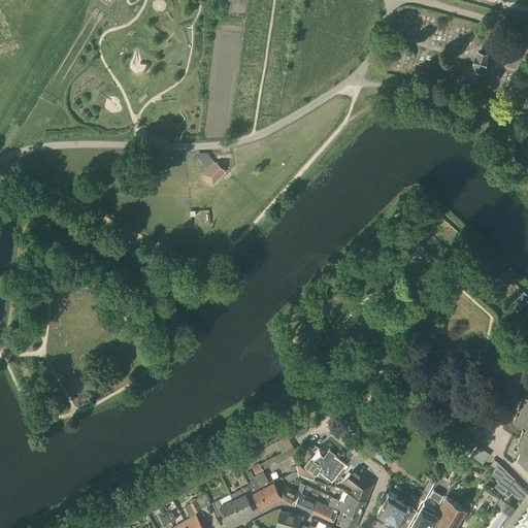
[(485,61),(487,56),(477,53),(476,59),(475,58),(473,65),(474,65),(472,70),(482,73),(484,68),(485,68),(486,61),(485,61)]
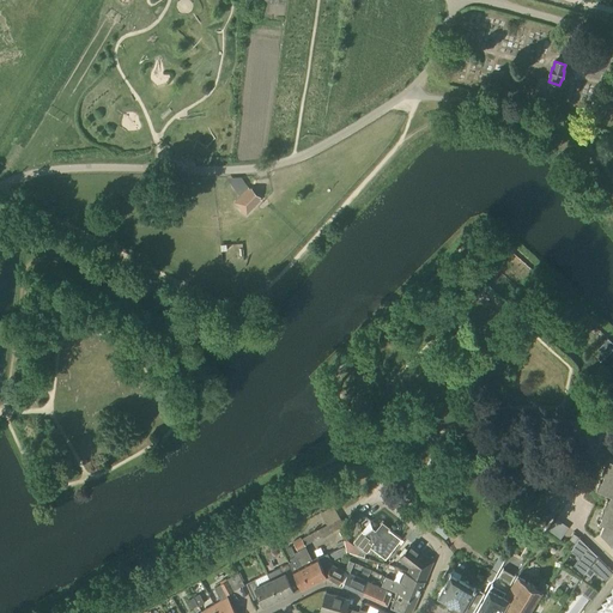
[(304,202),(323,194),(319,183),(299,192),(304,202)]
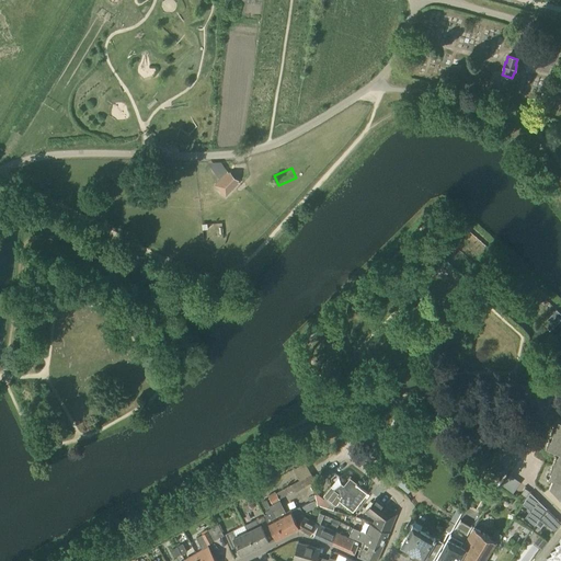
[(227,171),(214,185),(226,197),(239,183),(238,182),(239,181),(230,172),(229,173),(227,171)]
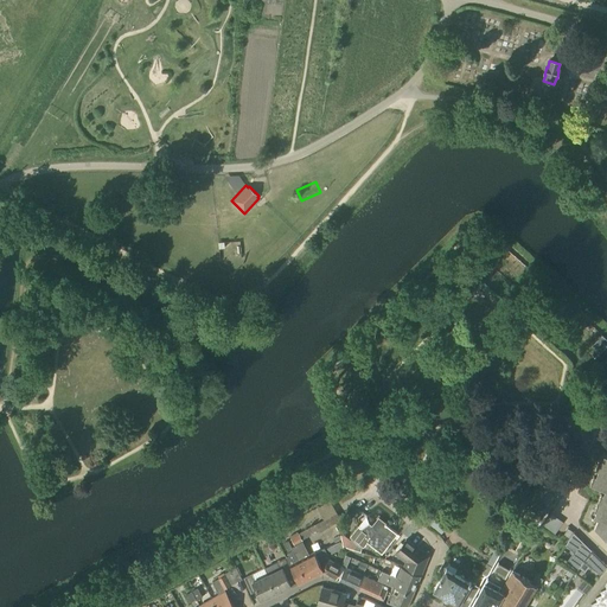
[(129,333),(104,321),(102,326),(127,339),(129,333)]
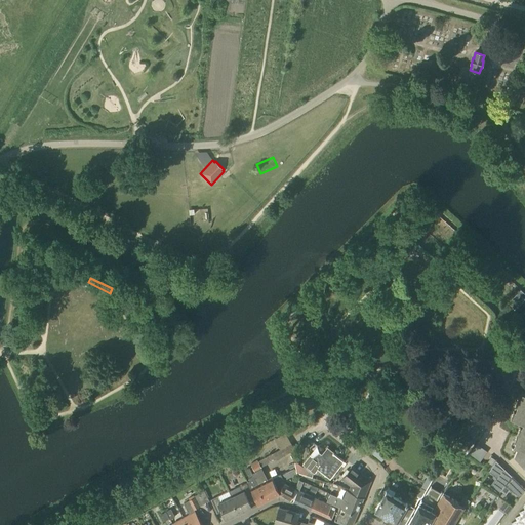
[(519,306),(524,297),(524,293),(520,289),(512,298),(519,306)]
